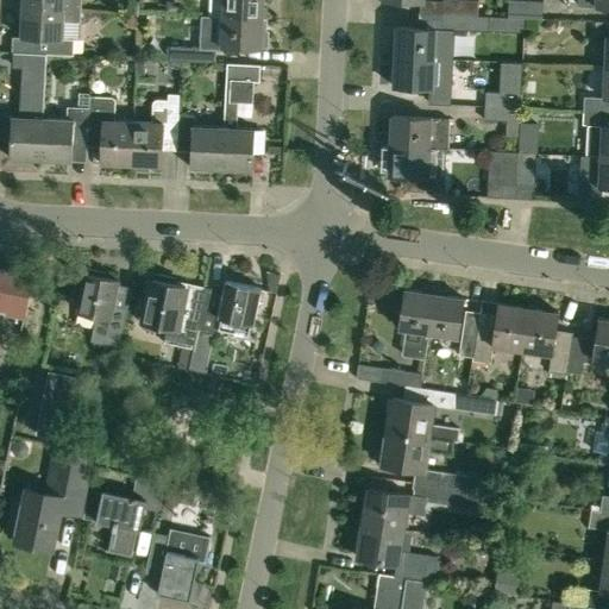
[(182,5),(177,1),(168,0),(168,11),(181,12),(182,5)]
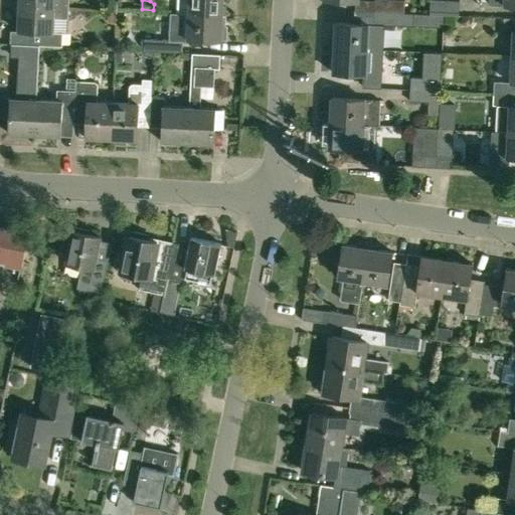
[(179,0),(178,13),(222,15),(222,0),(179,0)]
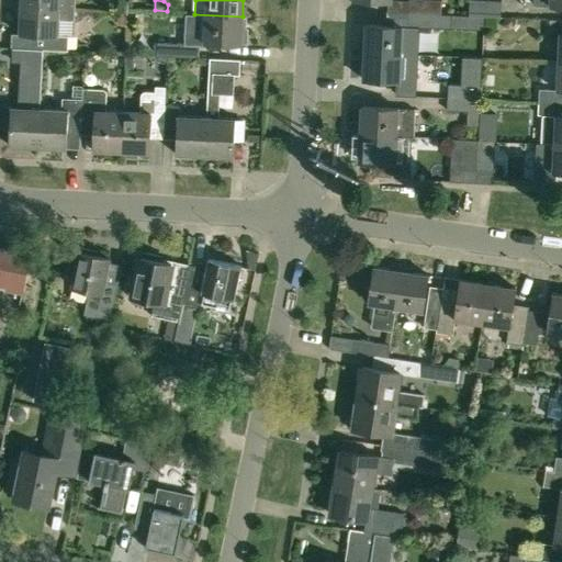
[(441,0),(409,0),(408,12),(441,14),(441,0)]
